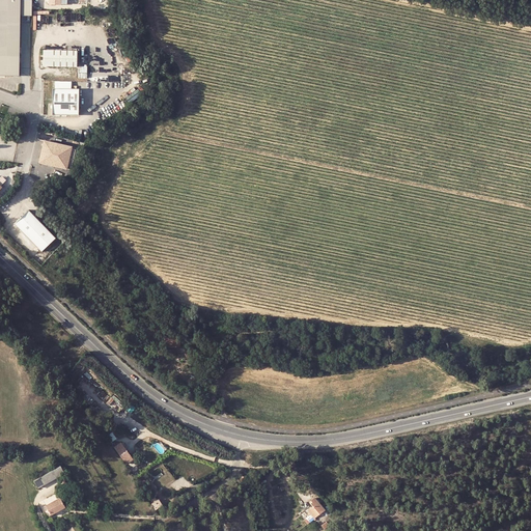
[(0,0),(0,76),(19,77),(20,16),(20,9),(33,9),(33,0),(31,0),(20,0),(0,0)]
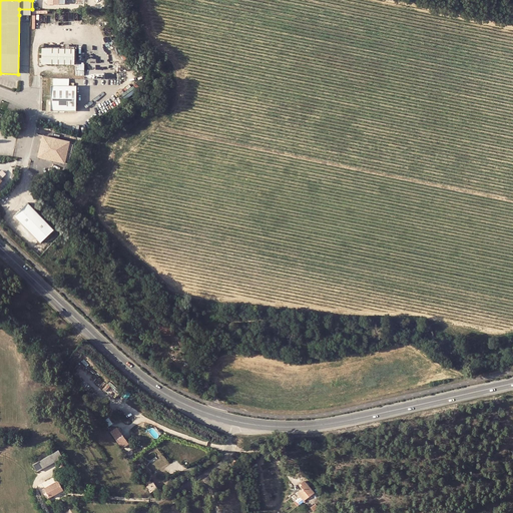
[(75,49),(43,48),(43,63),(75,64),(75,62),(75,49)]
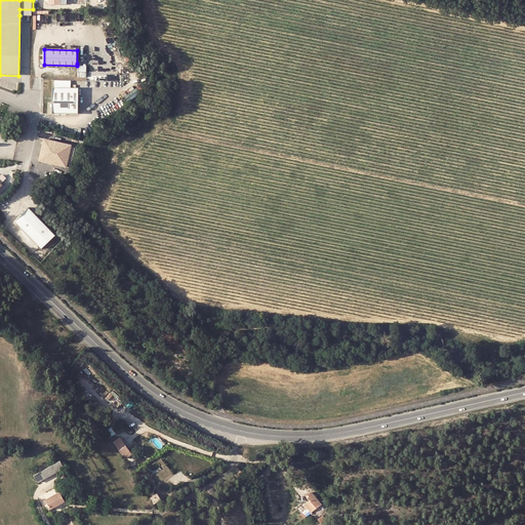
[(52,87),(51,113),(78,114),(78,88),(52,87)]
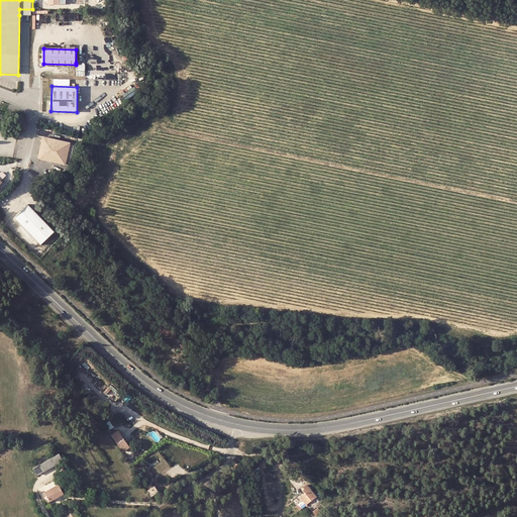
[(68,140),(44,135),(40,156),(61,161),(68,140)]
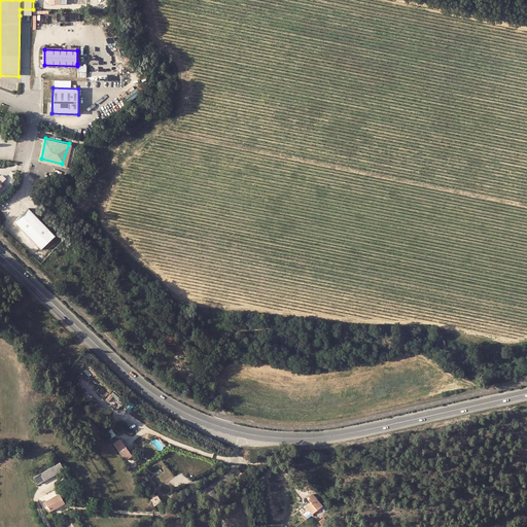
[(55,236),(28,208),(14,221),(36,244),(39,247),(41,249),(55,236)]
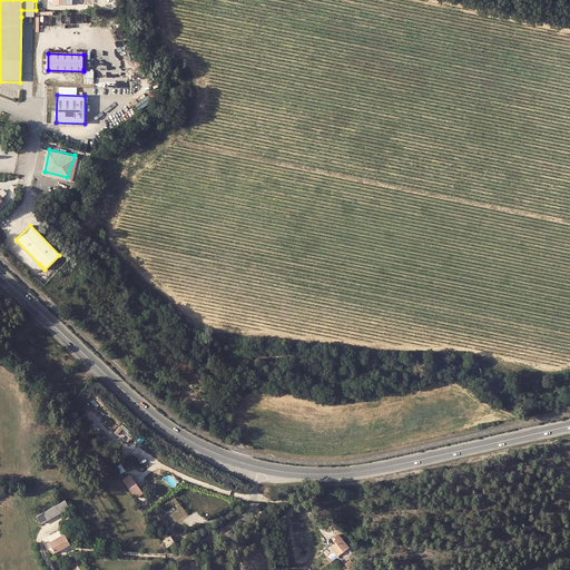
[(198,384),(204,381),(199,374),(194,377),(198,384)]
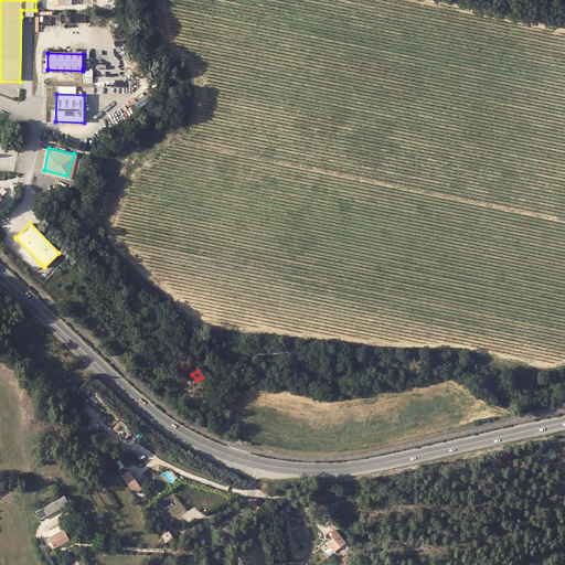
[(129,473),(124,478),(134,493),(140,490),(129,473)]
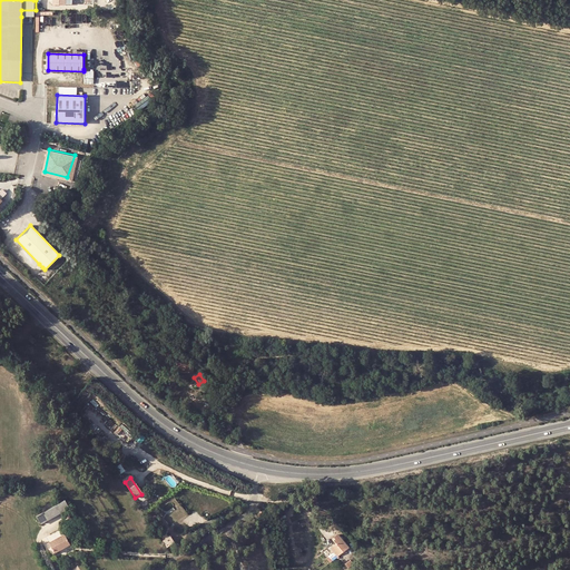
[(60,504),(65,512),(71,509),(70,508),(67,501),(60,504)]
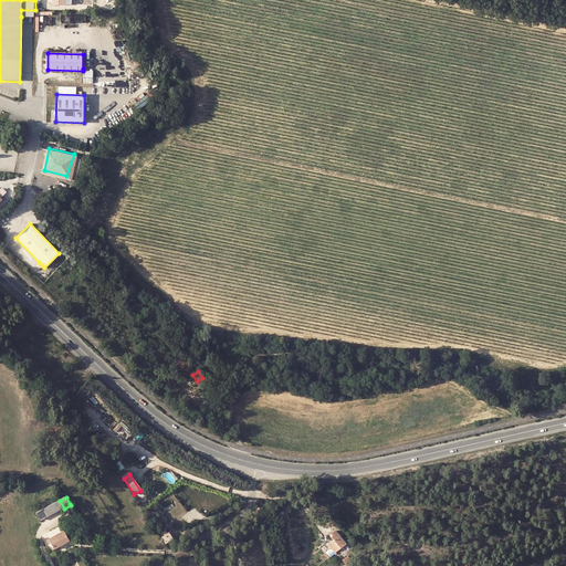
[(42,510),(46,517),(64,509),(60,501),(42,510)]
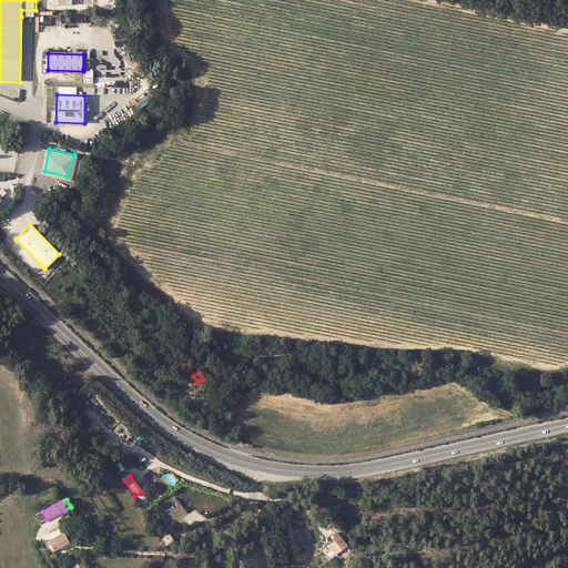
[(37,516),(40,523),(47,519),(42,511),(37,516)]
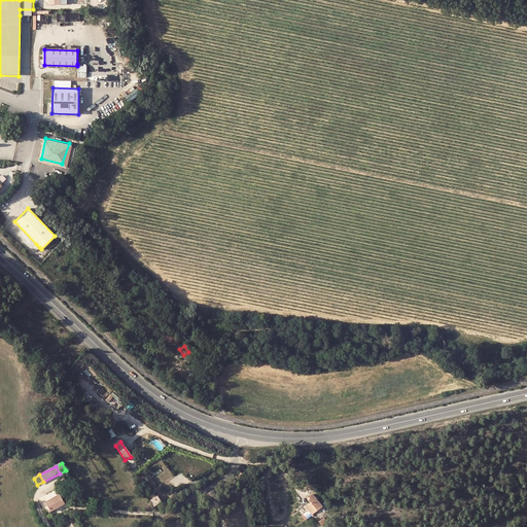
[(58,508),(66,504),(60,494),(41,505),(46,514),(58,508)]
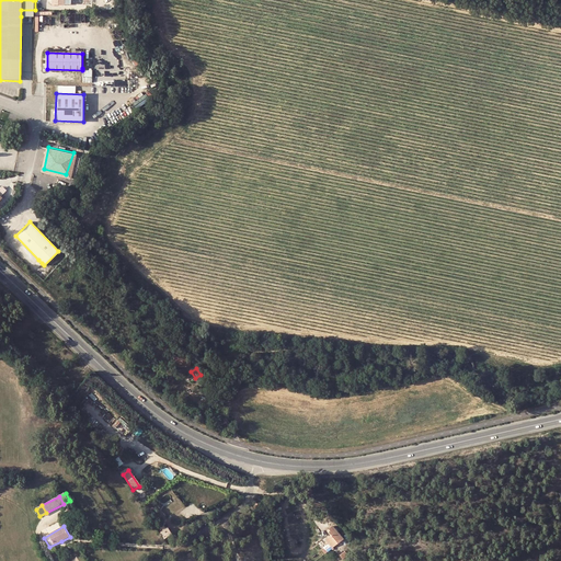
[(167,528),(160,533),(164,539),(171,535),(167,528)]
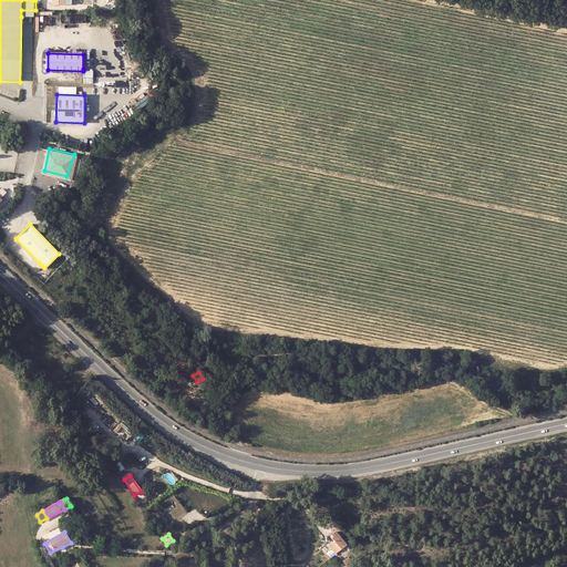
[(344,547),(338,538),(328,546),(332,550),(336,555),(344,548),(344,547)]
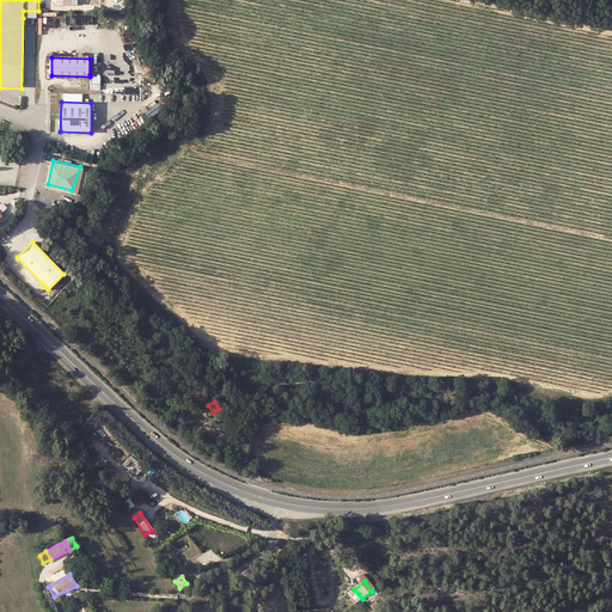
[(352,600),(355,604),(362,599),(359,594),(352,600)]
